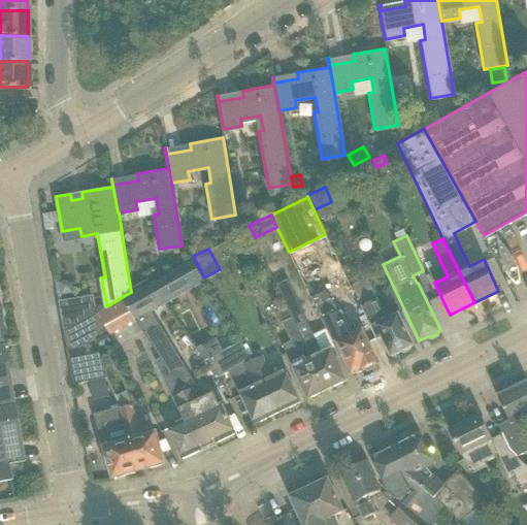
[(191,258),(147,282),(162,300),(203,279),(191,258)]
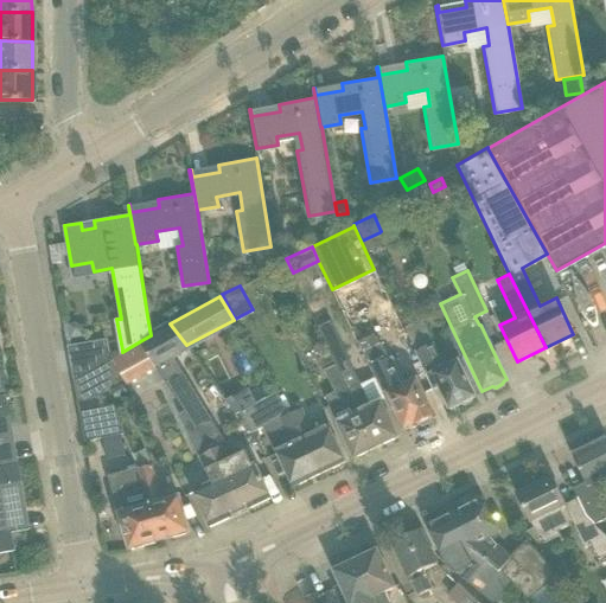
[(410,322),(401,327),(403,332),(406,331),(433,387),(438,385),(448,408),(458,403),(464,404),(471,401),(472,396),(474,395),(457,358),(442,365),(431,341),(420,318),(410,322)]
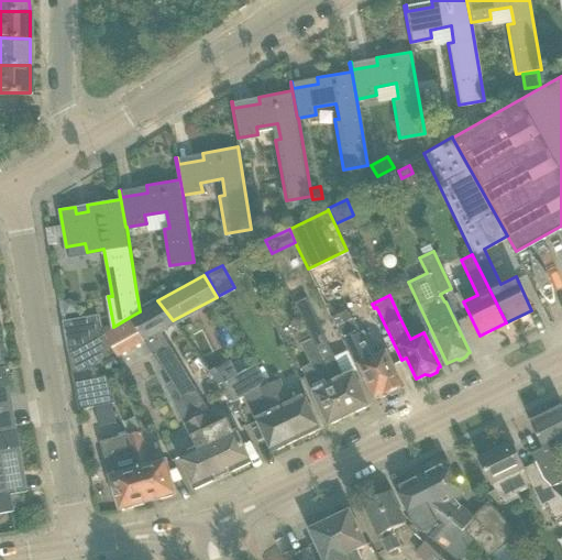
[(306,297),(294,303),(310,337),(348,414),(367,404),(351,369),(342,373),(306,297)]
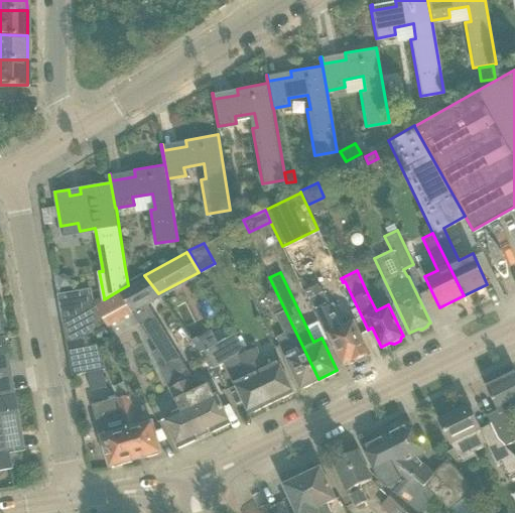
[(144,275),(128,285),(119,290),(131,308),(156,348),(178,382),(203,434),(229,422),(212,386),(208,382),(194,389),(187,377),(192,375),(146,299),(158,293),(144,275)]
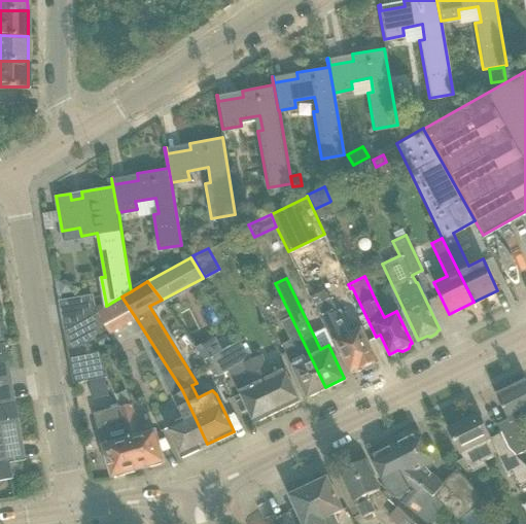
[(326,287),(310,295),(320,317),(322,317),(326,326),(335,344),(339,352),(341,350),(350,370),(355,368),(358,365),(359,368),(362,367),(365,368),(372,364),(373,361),(376,360),(360,328),(351,333),(340,308),(336,310),(330,298),(326,287)]
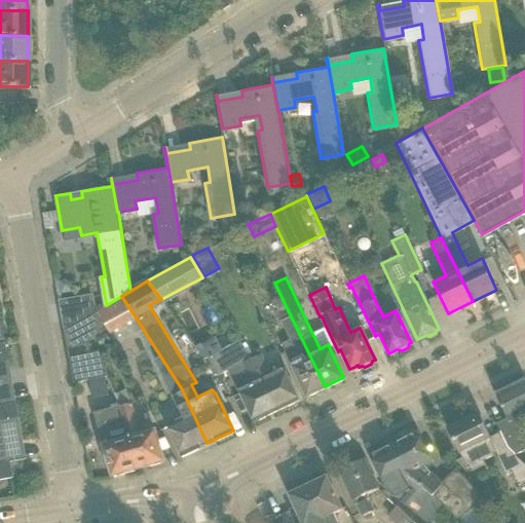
[(92,294),(58,300),(63,330),(92,312),(97,310),(106,305),(106,303),(95,304),(92,294)]
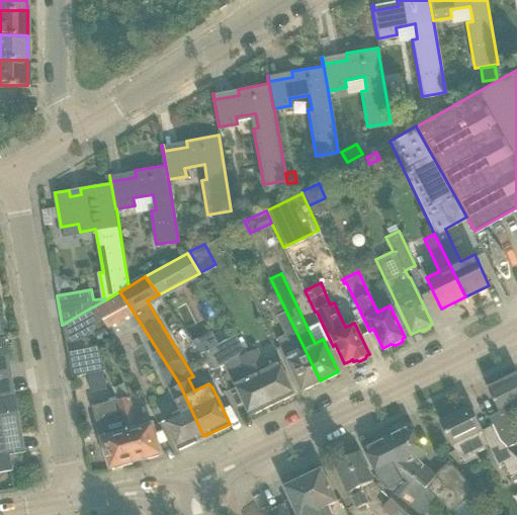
[(119,291),(104,301),(95,306),(104,322),(106,325),(132,310),(119,291)]
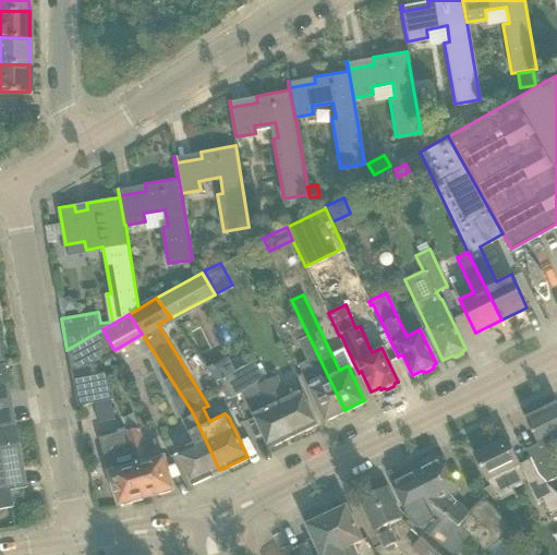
[(103,329),(98,332),(67,350),(72,377),(95,373),(92,362),(97,356),(112,347),(103,329)]
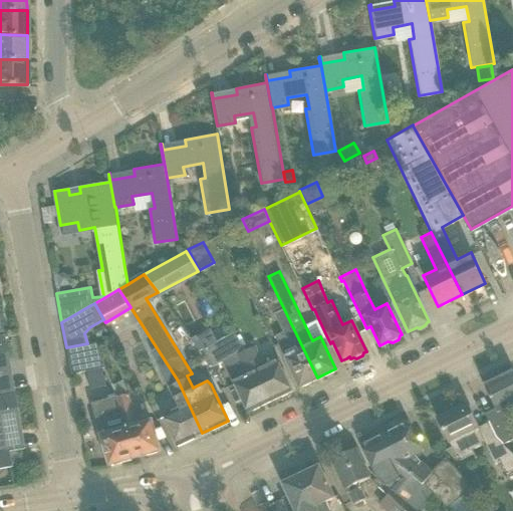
[(283,307),(273,312),(285,338),(278,342),(299,386),(317,377),(283,307)]
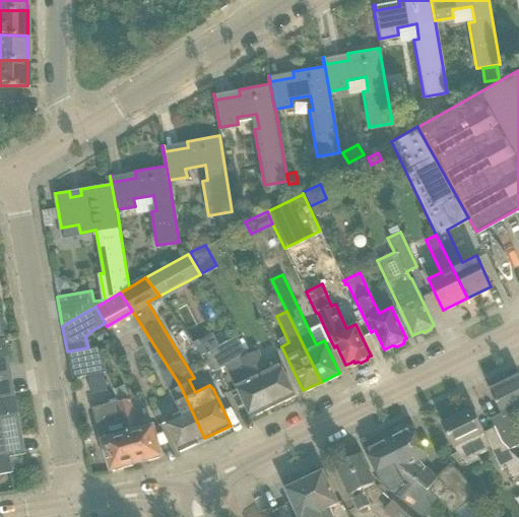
[(237,336),(219,344),(229,364),(225,365),(250,415),(272,405),(248,354),(245,349),(237,336)]
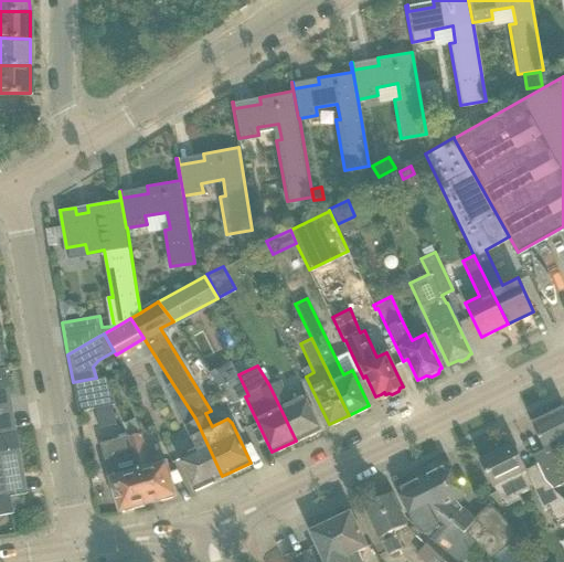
[(278,373),(266,380),(269,385),(296,441),(320,428),(305,396),(291,402),(278,373)]
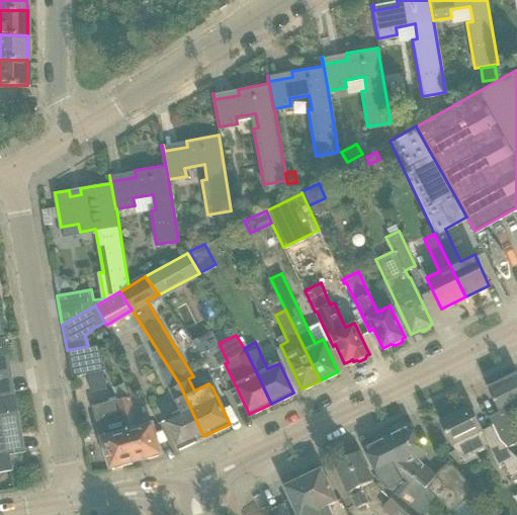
[(88,346),(67,350),(71,375),(105,368),(97,344),(88,346)]
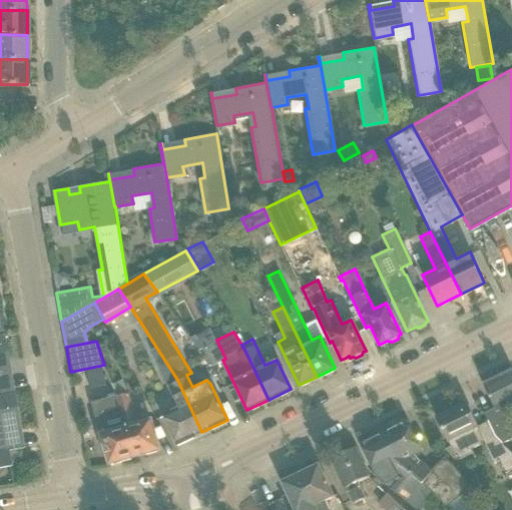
[(177,380),(155,346),(150,349),(168,384),(179,407),(162,415),(176,444),(201,432),(177,380)]
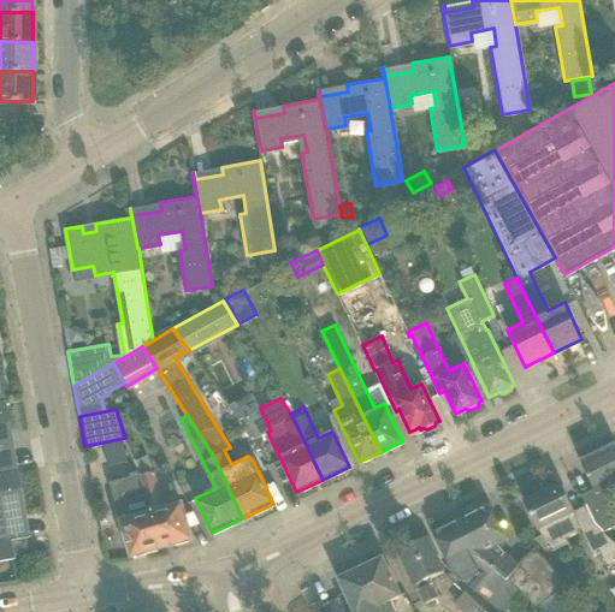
[(614,445),(614,443),(579,459),(593,487),(580,494),(585,504),(593,522),(602,529),(607,528),(614,523),(614,483),(614,480),(614,479),(614,445)]
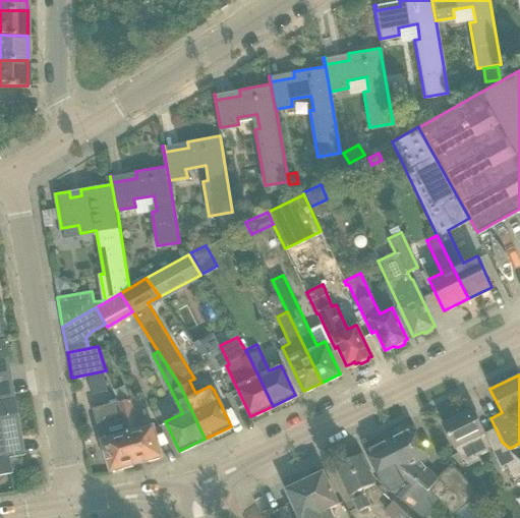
[(0,472),(9,471),(6,455),(22,452),(22,451),(15,452),(11,427),(18,426),(12,395),(5,396),(0,396),(0,472)]
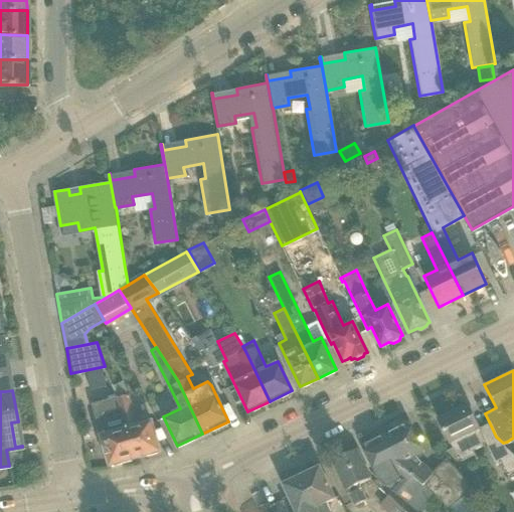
[(129,393),(117,396),(134,458),(160,451),(151,419),(137,423),(129,393)]
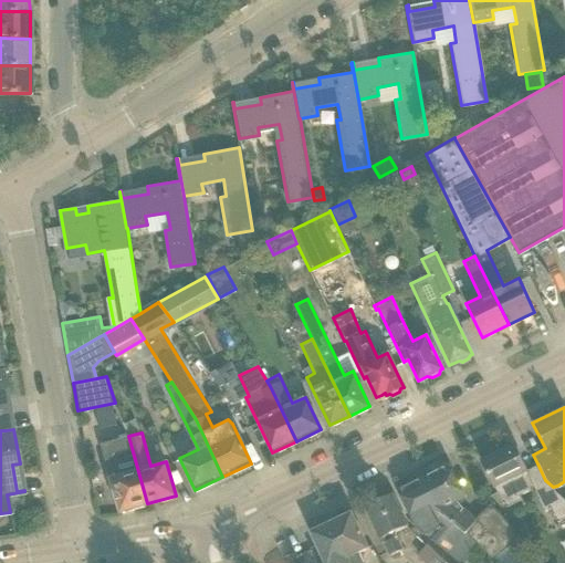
[(128,436),(128,437),(127,435),(100,442),(119,511),(147,503),(128,436)]
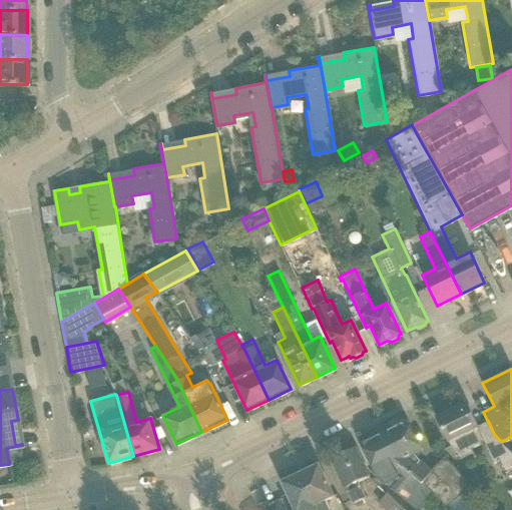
[(498,458),(505,471),(511,467),(511,452),(501,441),(494,435),(487,420),(476,426),(464,402),(436,416),(455,454),(457,453),(459,458),(472,451),(470,447),(482,441),(490,456),(493,462),(498,458)]
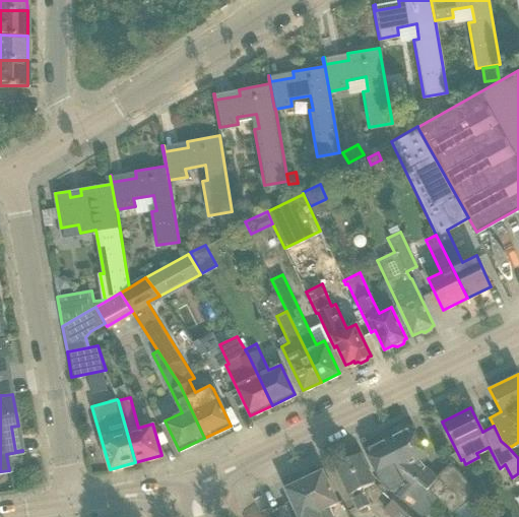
[(427,455),(411,426),(388,438),(402,466),(428,488),(439,500),(440,499),(452,512),(476,491),(451,462),(437,477),(425,466),(417,459),(427,455)]
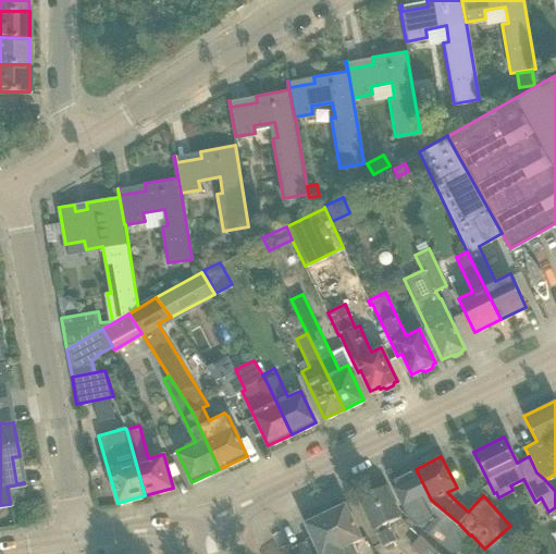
[(416,469),(391,481),(406,513),(423,504),(439,518),(434,522),(447,534),(461,545),(470,536),(458,522),(431,500),(416,469)]
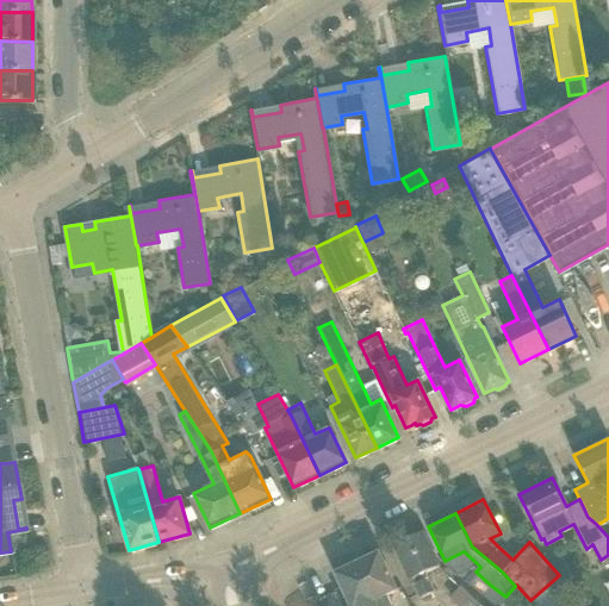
[(437,563),(421,530),(393,543),(418,594),(432,588),(423,572),(437,563)]
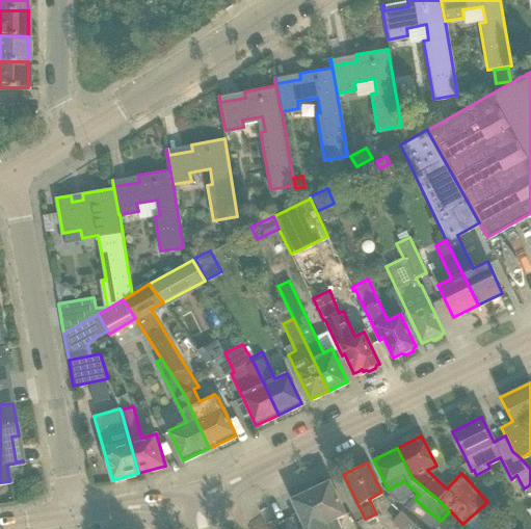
[(344,510),(329,480),(310,490),(328,528),(340,528),(335,514),(344,510)]
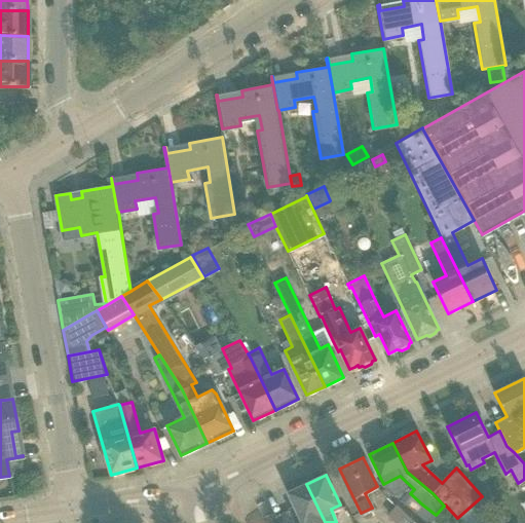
[(325,522),(306,484),(288,493),(294,506),(289,508),(295,522),(325,522)]
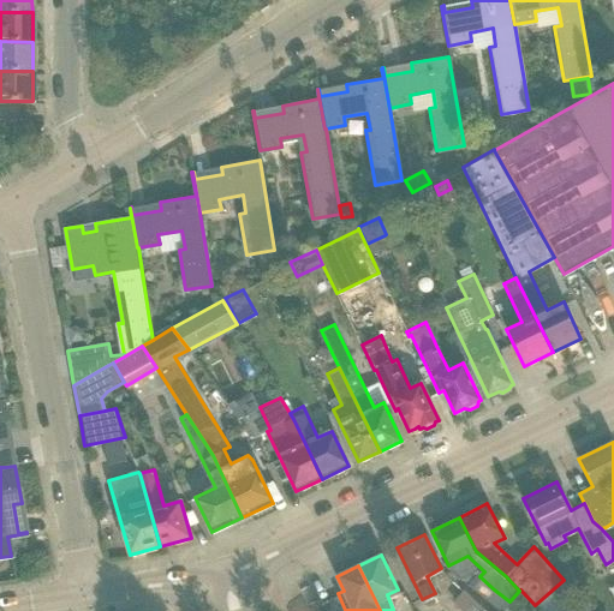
[(465,610),(486,610),(463,589),(453,600),(465,610)]
